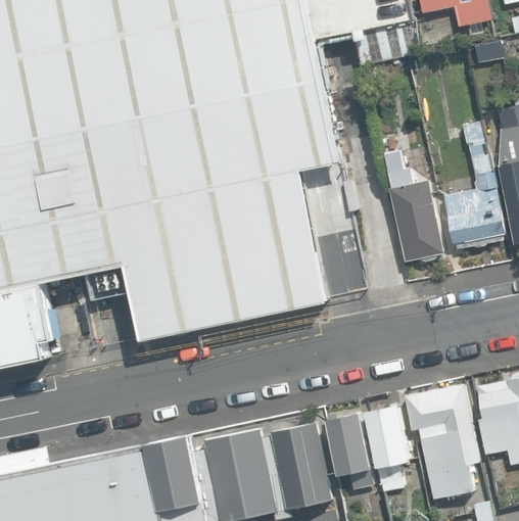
[(408,15),(404,0),(0,0),(0,291),(43,283),(128,270),(143,339),(330,301),(303,171),(346,161),(321,33),(408,15)]
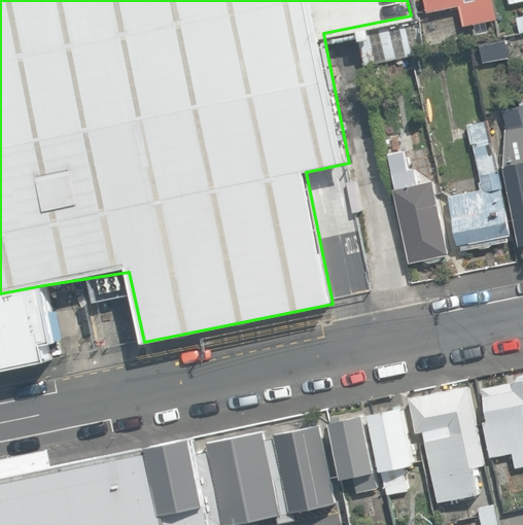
[(421,0),(425,15),(457,8),(461,27),(493,20),(488,0),(421,0)]
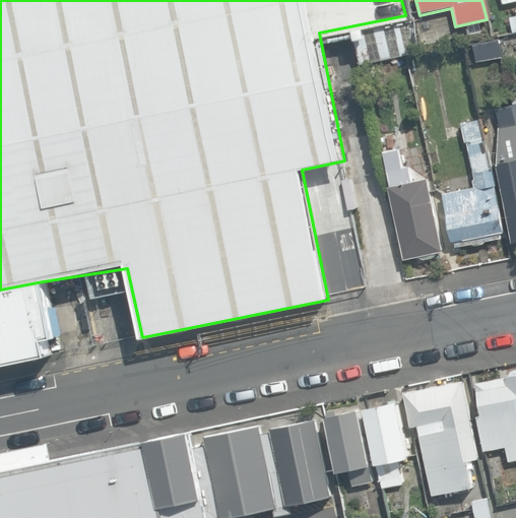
[(510,36),(515,34),(515,17),(507,19),(510,36)]
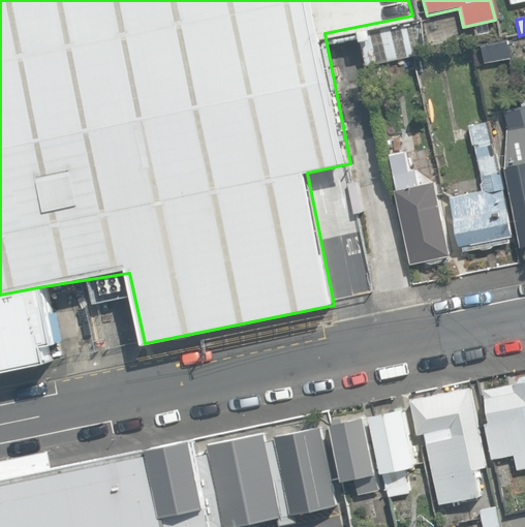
[(357,34),(364,68),(423,56),(415,22),(357,34)]
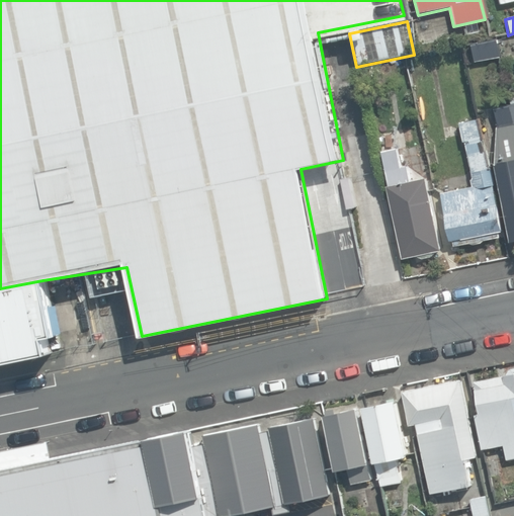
[(468,46),(473,64),(497,59),(494,40),(468,46)]
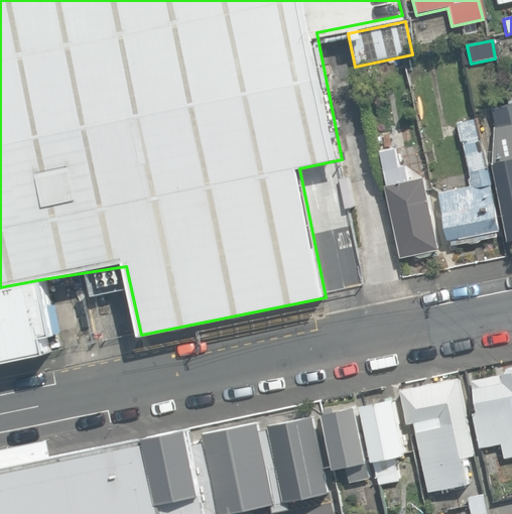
[(511,240),(511,127),(507,106),(490,109),(493,127),(490,165),(505,242),(511,240)]
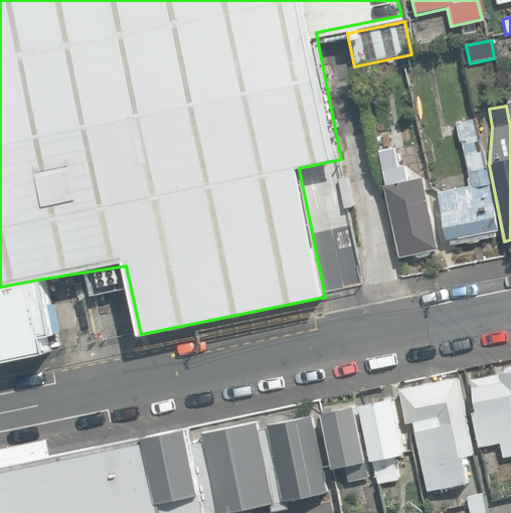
[(449,240),(450,245),(465,243),(468,244),(477,242),(479,240),(495,237),(494,232),(497,231),(492,204),(491,204),(487,185),(483,169),(473,120),(455,124),(459,144),(461,143),(469,179),(467,180),(468,187),(437,194),(446,240),(449,240)]
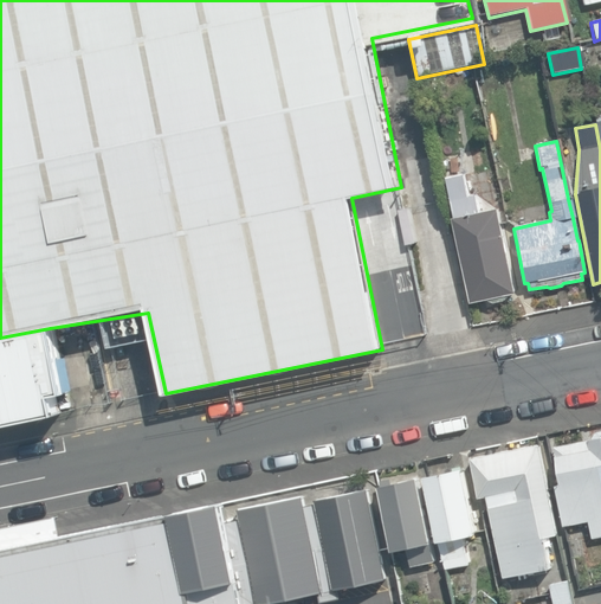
[(450,219),(469,304),(512,295),(495,210),(478,213),(473,196),(465,197),(460,175),(445,179),(453,219),(450,219)]
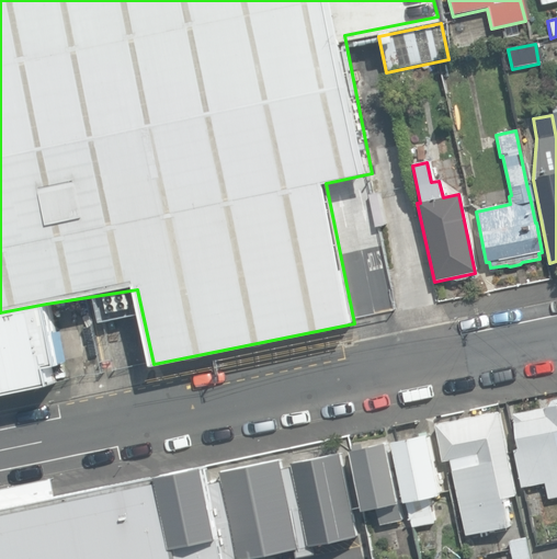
[(0,395),(52,384),(47,366),(58,364),(46,304),(0,312),(0,395)]
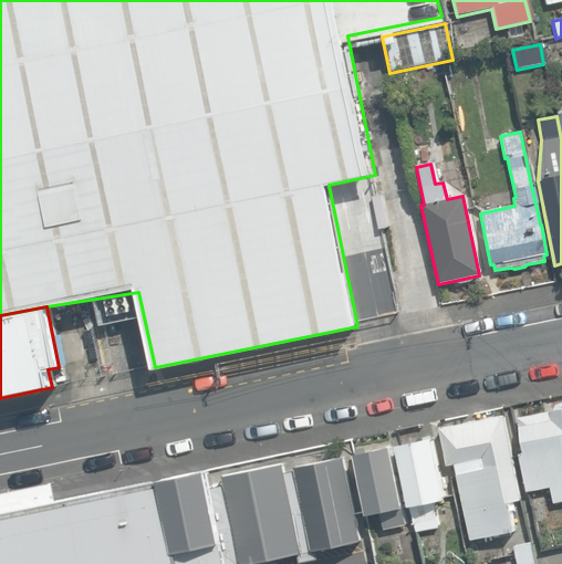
[(561,401),(555,404),(549,413),(514,418),(521,455),(517,455),(523,493),(548,489),(550,503),(561,501),(561,401)]
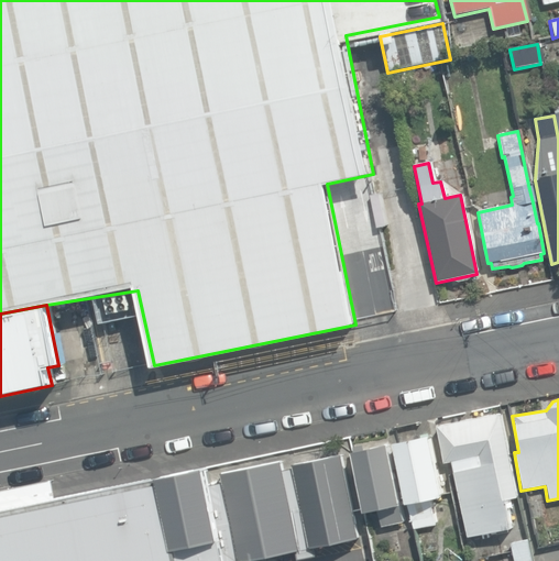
[(517,496),(497,415),(433,430),(441,464),(448,462),(467,539),(513,528),(505,499),(517,496)]
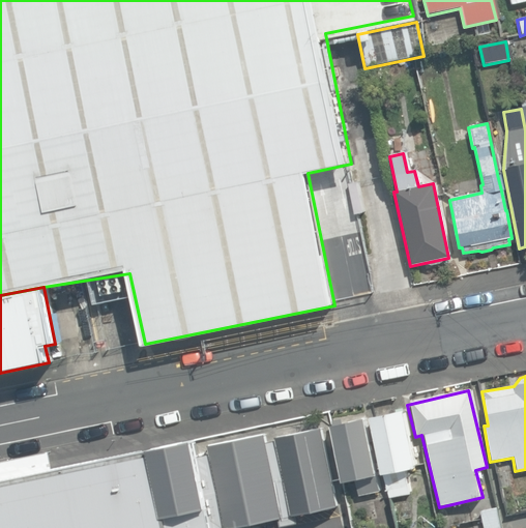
[(383,473),(388,499),(408,495),(403,470),(415,467),(404,412),(370,418),(381,474),(383,473)]
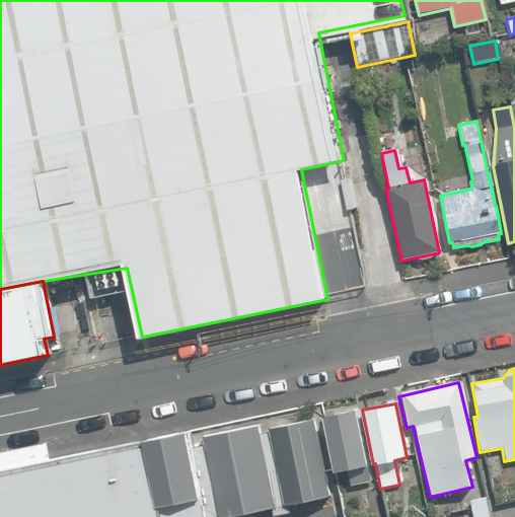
[(347,469),(350,487),(372,482),(358,411),(324,418),(336,471),(347,469)]
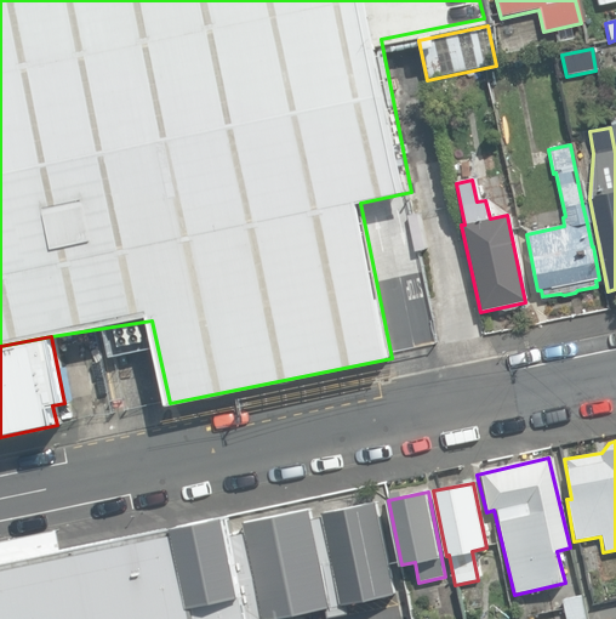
[(279,618),(324,609),(326,618),(334,618),(347,615),(344,605),(393,595),(375,503),(320,514),(321,518),(311,520),(308,510),(241,523),(244,533),(229,537),(226,517),(175,528),(60,551),(56,531),(0,541),(0,618),(279,618)]
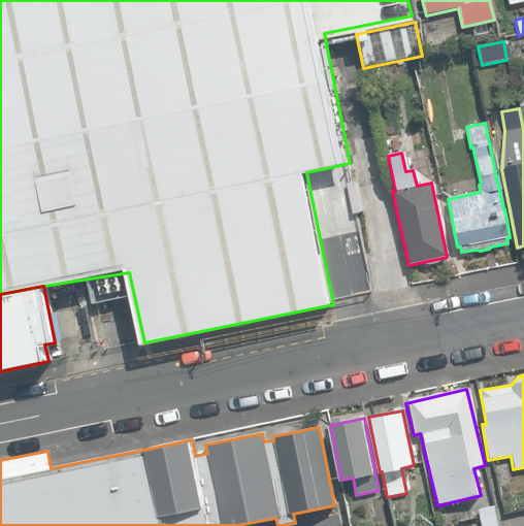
[(393,521),(401,519),(396,502),(389,504),(393,521)]
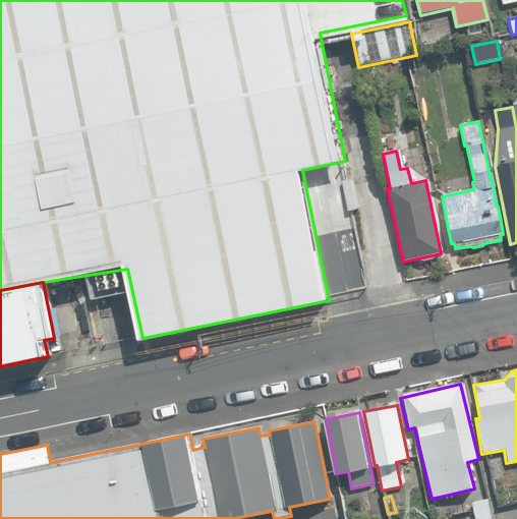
[(486,518),(481,500),(466,504),(470,518),(486,518)]
